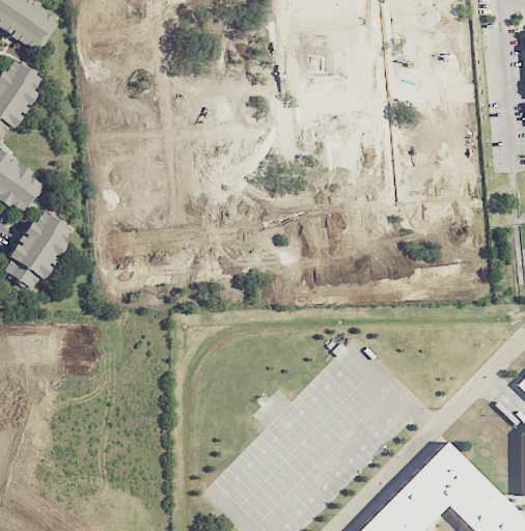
[(0,22),(0,0),(35,0),(63,19),(42,51),(0,22)]
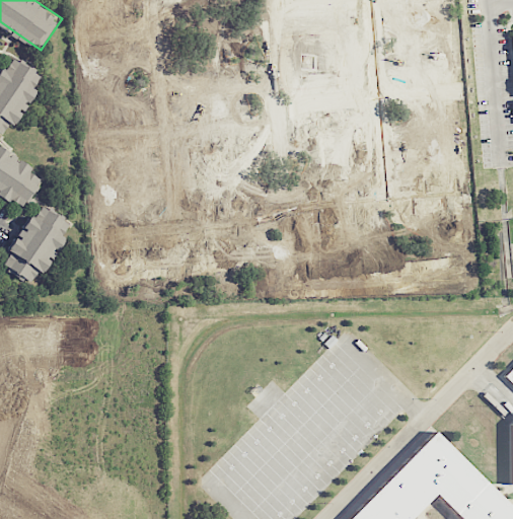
[(3,136),(0,133),(0,70),(12,53),(44,75),(3,136)]
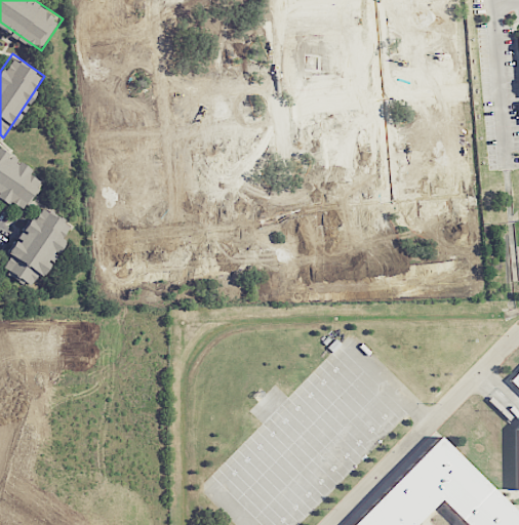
[(0,191),(0,147),(45,178),(25,208),(0,191)]
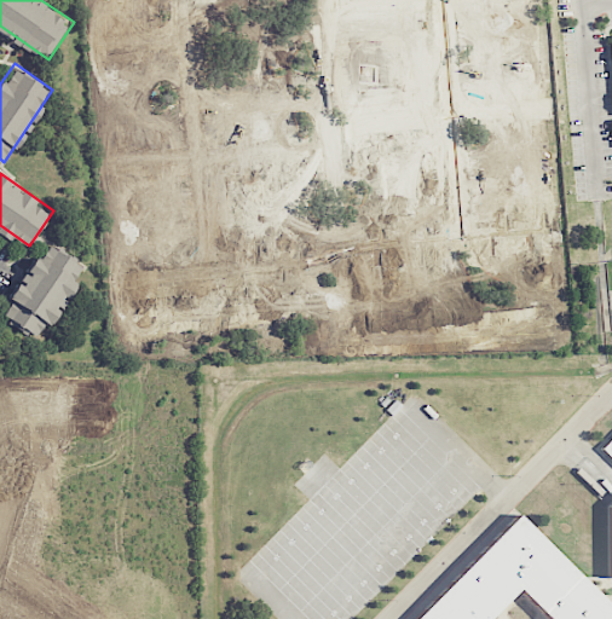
[(3,311),(51,241),(90,267),(42,337),(3,311)]
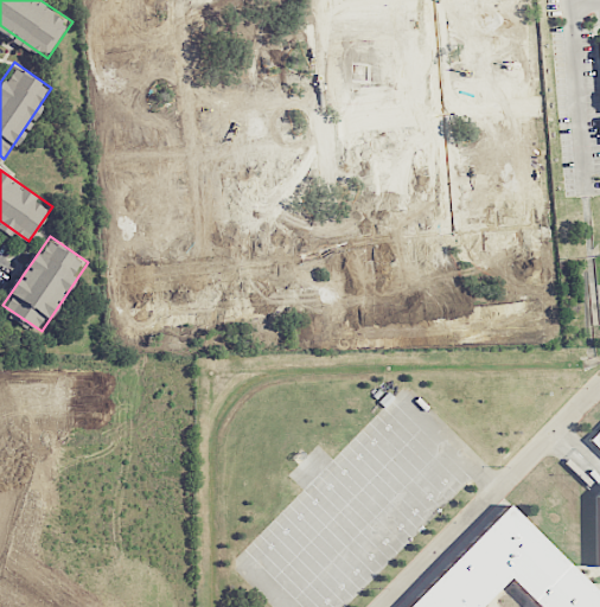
[(599,435),(594,440),(599,446),(599,592),(514,505),(410,606),(599,606),(599,435)]
